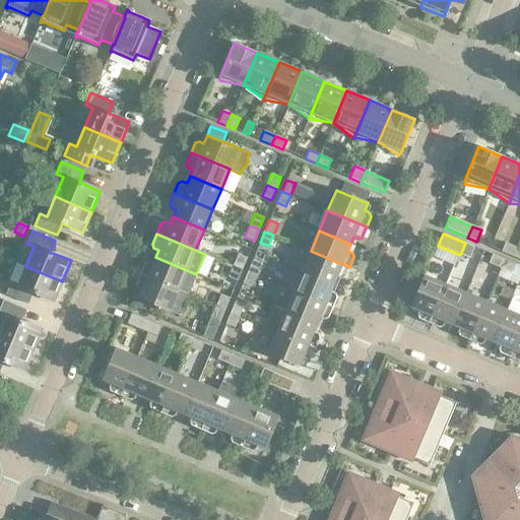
[(474,247),(465,243),(460,255),(469,258),(474,247)]
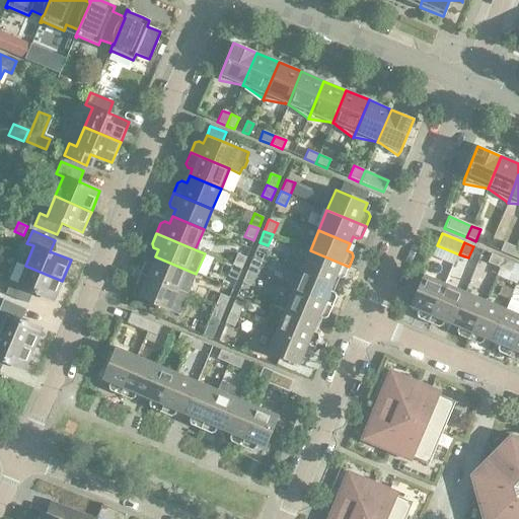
[(504,242),(500,251),(511,256),(515,247),(504,242)]
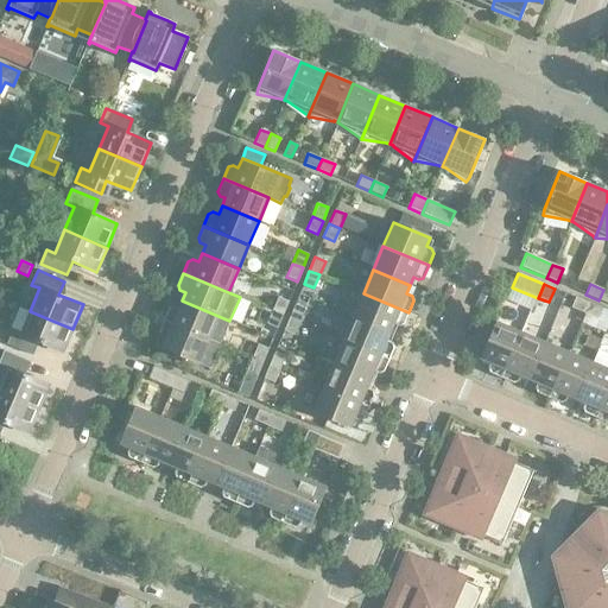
[(409,312),(363,293),(353,317),(390,333),(393,324),(399,327),(404,324),(409,312)]
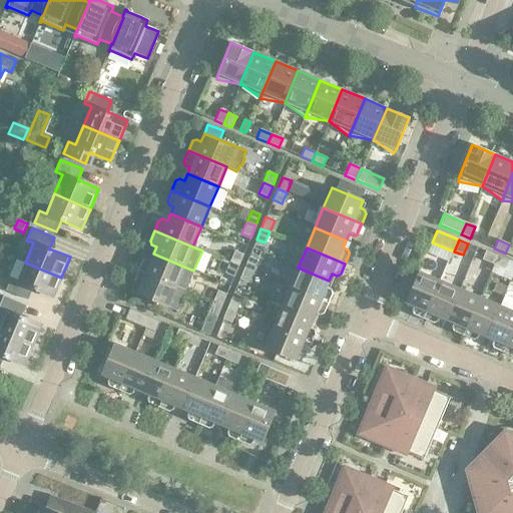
[(234,250),(229,262),(238,266),(243,254),(234,250)]
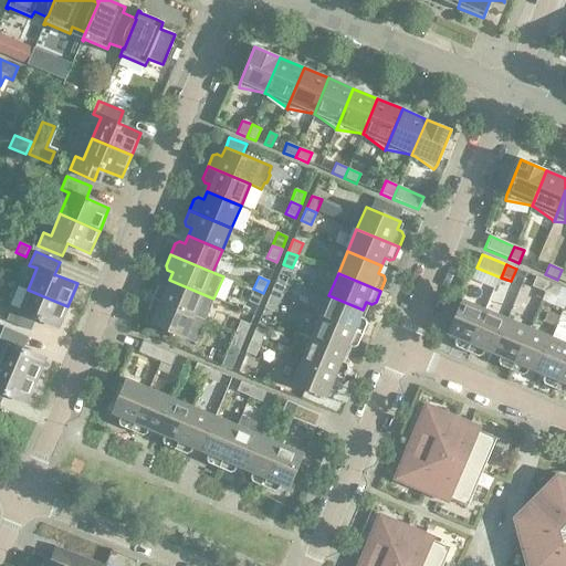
[(548,282),(535,276),(532,286),(544,292),(548,282)]
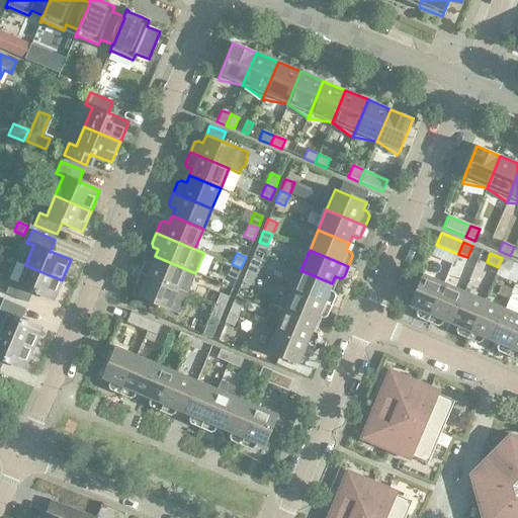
[(195,273),(155,256),(152,263),(147,261),(143,263),(139,273),(178,289),(187,293),(195,273)]
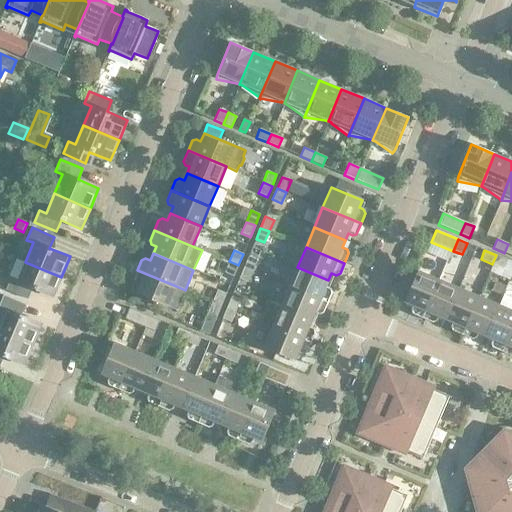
[(507,260),(496,255),(492,264),(503,269),(507,260)]
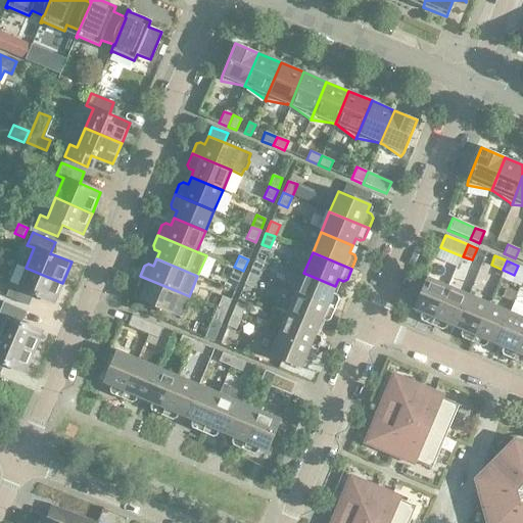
[(263,266),(253,262),(248,273),(257,277),(263,266)]
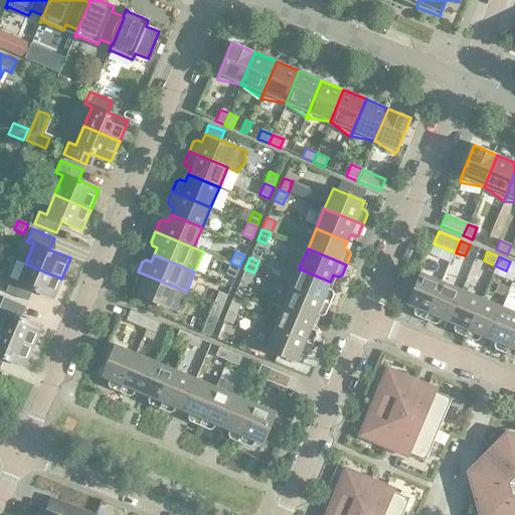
[(239,267),(230,263),(225,275),(234,278),(239,267)]
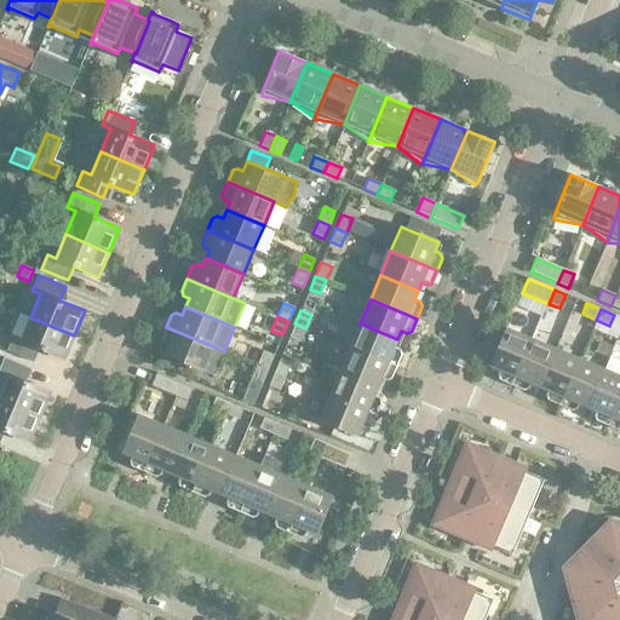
[(74,336),(30,317),(21,340),(12,337),(6,351),(33,362),(39,349),(63,360),(74,336)]
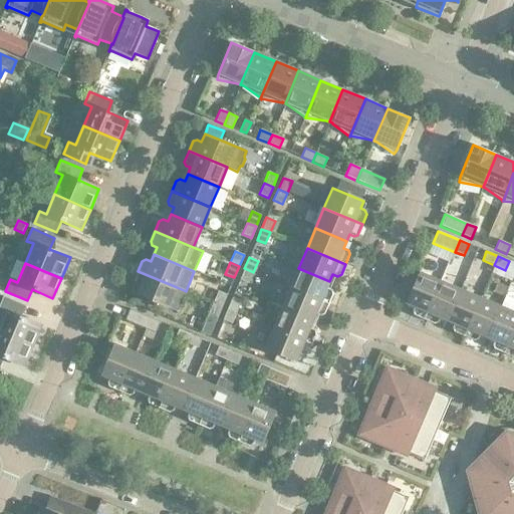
[(253,272),(244,268),(240,280),(248,283),(253,272)]
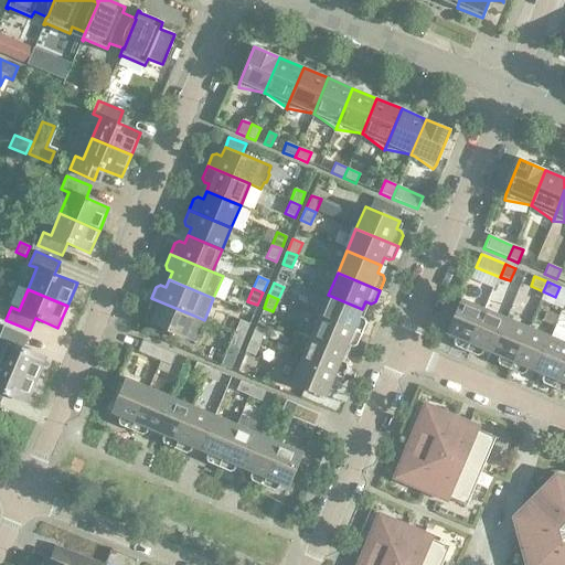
[(362,309),(328,295),(319,317),(361,334),(365,323),(364,319),(359,317),(362,309)]
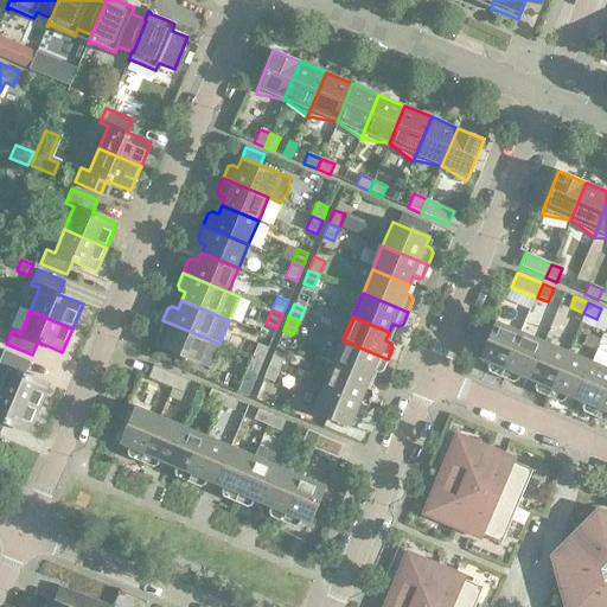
[(209,339),(163,320),(158,332),(160,337),(165,339),(161,347),(198,363),(209,339)]
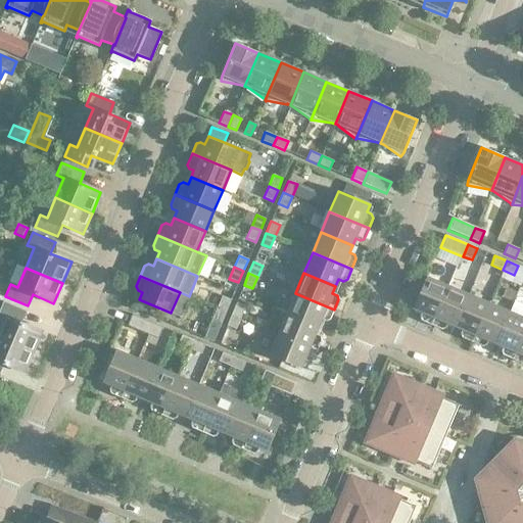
[(421,321),(431,325),(447,286),(427,278),(414,308),(421,313),(419,317),(421,321)]
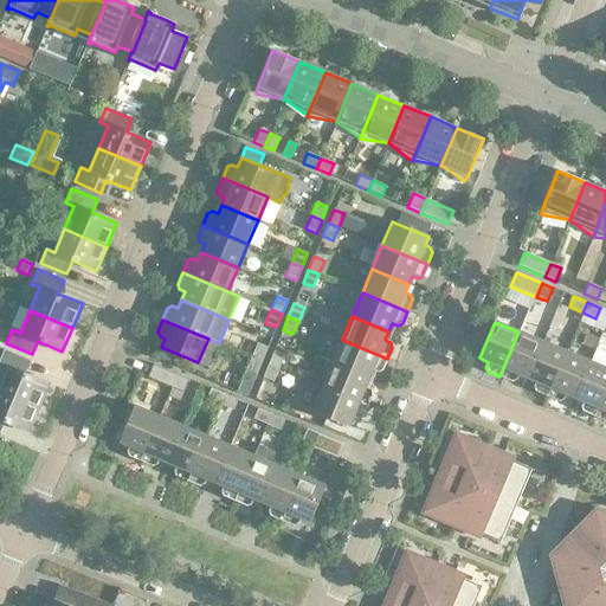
[(542,342),(519,331),(500,376),(511,382),(516,380),(519,374),(527,378),(542,342)]
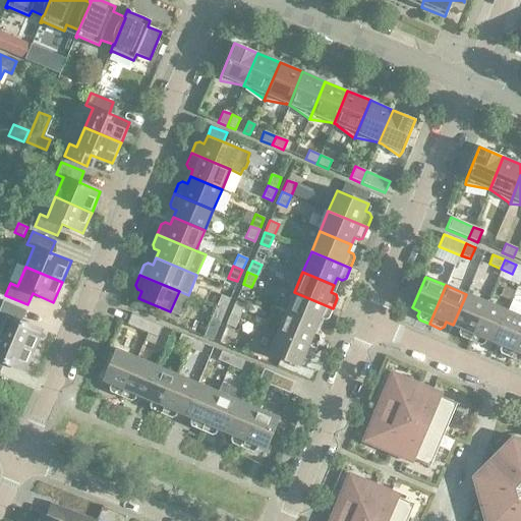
[(333,308),(294,292),(285,312),(316,326),(320,319),(325,321),(329,319),(333,308)]
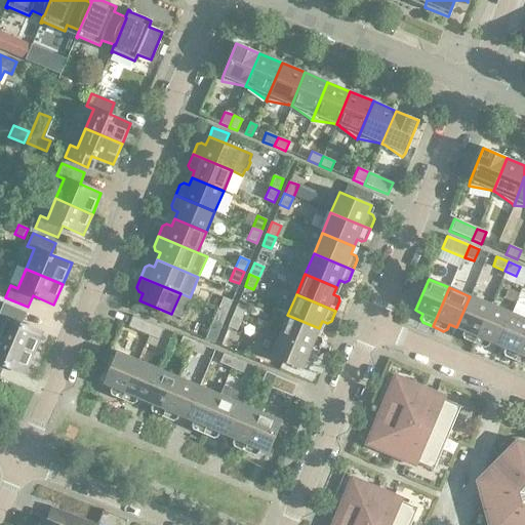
[(490,305),(470,296),(456,327),(463,330),(461,335),(463,339),(474,344),(490,305)]
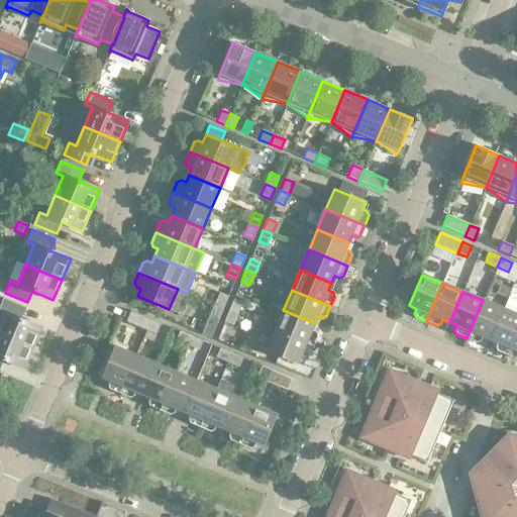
[(219,293),(214,304),(223,308),(228,297),(219,293)]
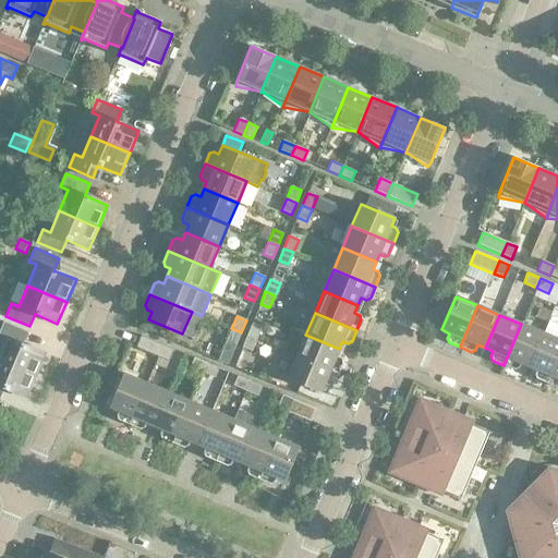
[(0,347),(1,348),(0,350),(0,361),(35,376),(45,354),(22,344),(27,332),(3,323),(0,329),(0,347)]
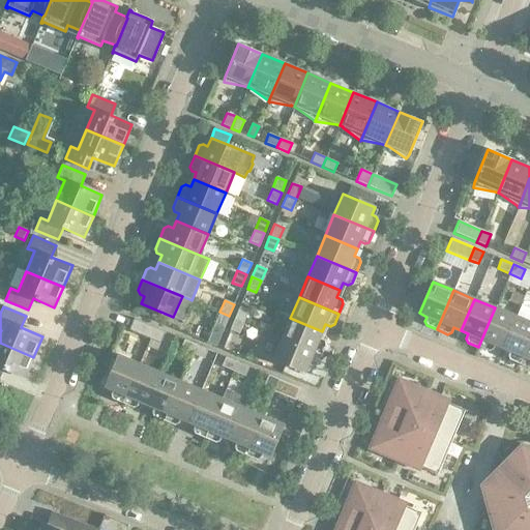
[(248,311),(239,306),(235,318),(243,322),(248,311)]
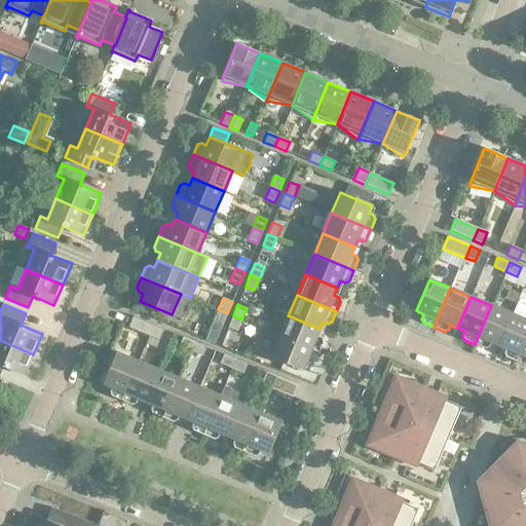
[(512,313),(491,305),(475,344),(485,348),(489,347),(491,342),(498,345),(512,313)]
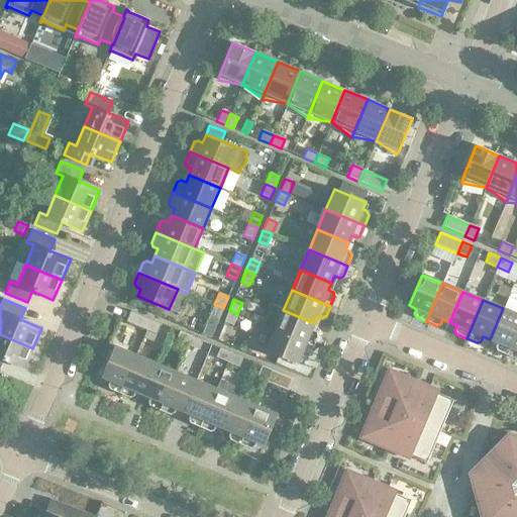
[(223,308),(214,304),(210,315),(218,319),(223,308)]
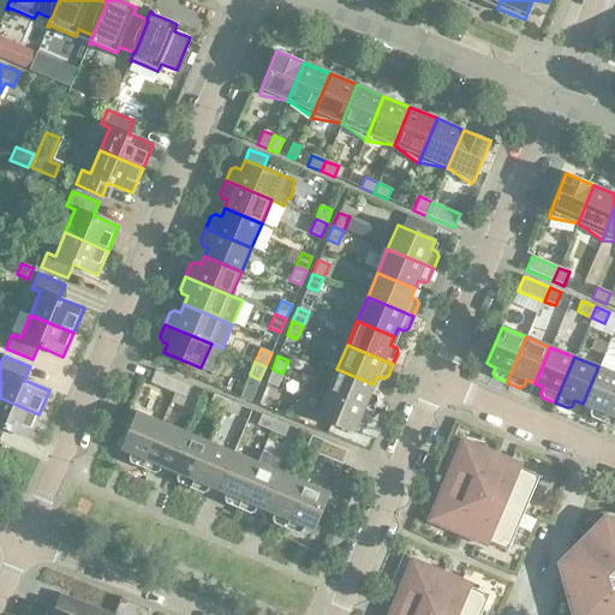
[(614,393),(614,374),(598,366),(583,404),(591,407),(589,413),(590,418),(603,423),(614,393)]
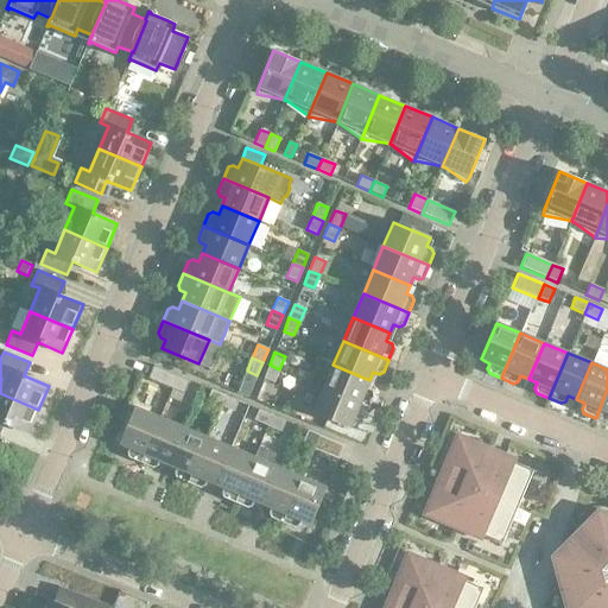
[(279,369),(270,365),(264,378),(274,382),(279,369)]
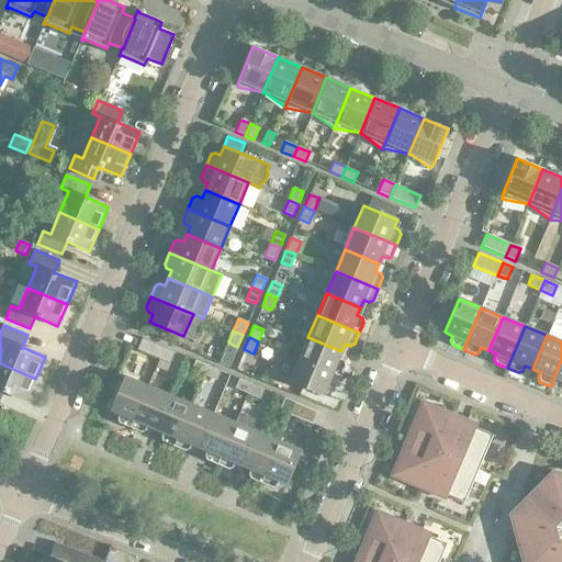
[(341,351),(307,337),(299,359),(340,377),(346,366),(344,361),(338,359),(341,351)]
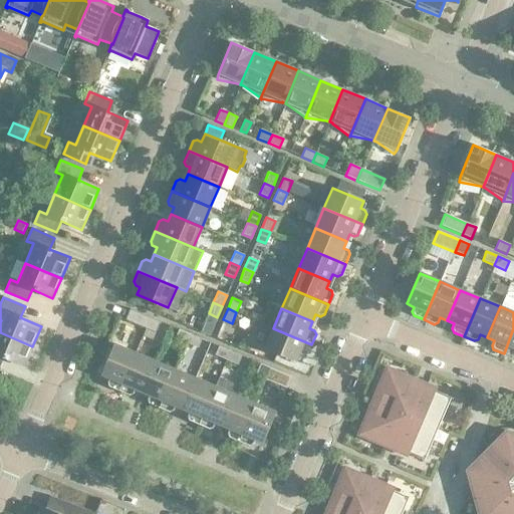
[(130,309),(124,320),(145,329),(150,317),(130,309)]
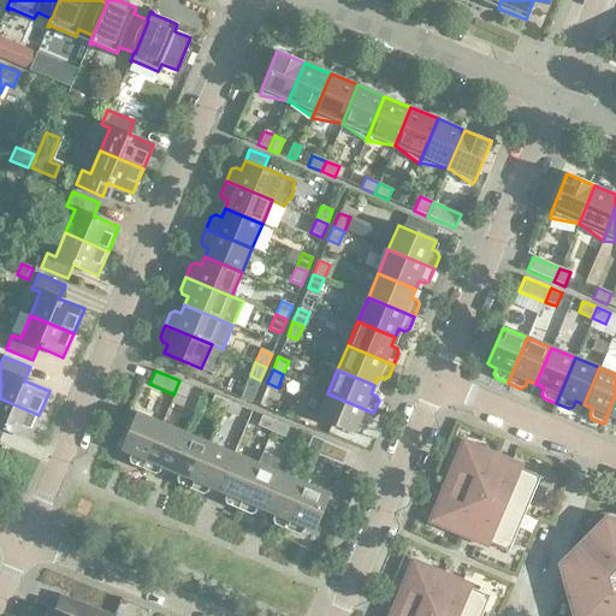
[(191,385),(179,380),(173,395),(185,400),(191,385)]
